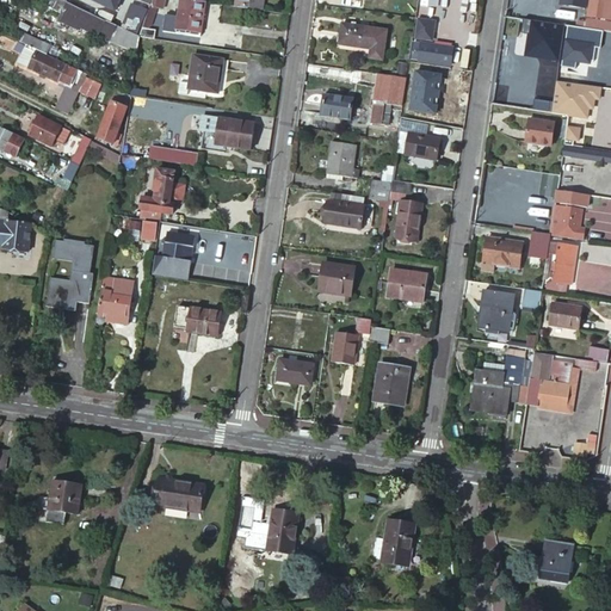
[(168,0),(149,0),(149,4),(147,8),(139,36),(153,38),(155,30),(147,29),(154,24),(159,10),(155,6),(166,8),(168,0)]
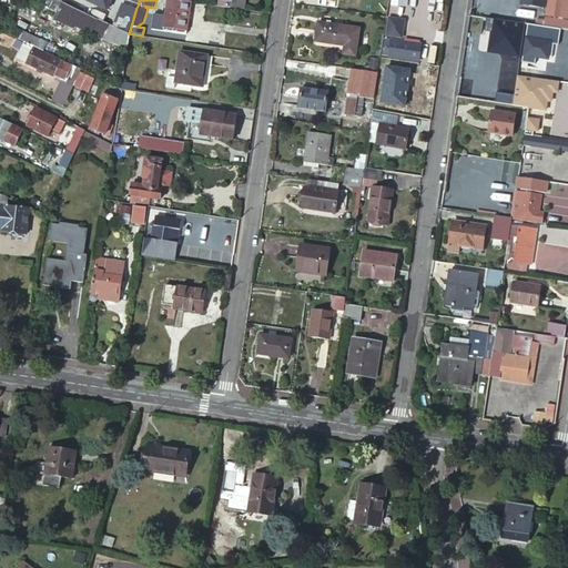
[(190,0),(188,0),(164,0),(163,14),(151,12),(148,27),(161,29),(161,26),(185,30),(190,0)]
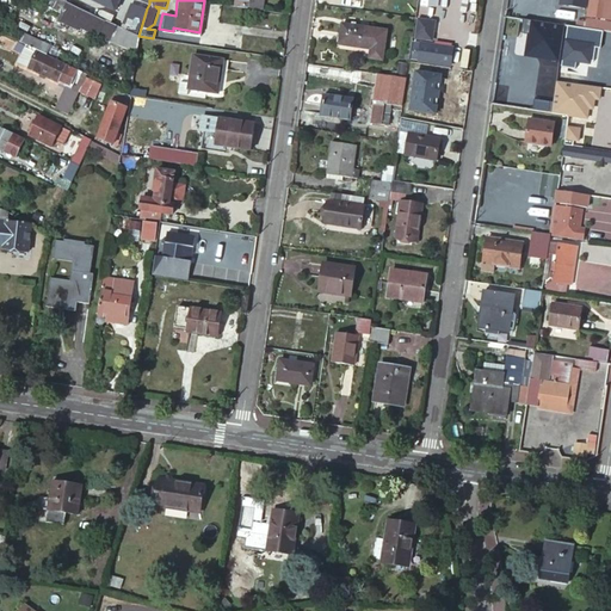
[(569,0),(568,8),(568,14),(584,17),(585,11),(586,0),(569,0)]
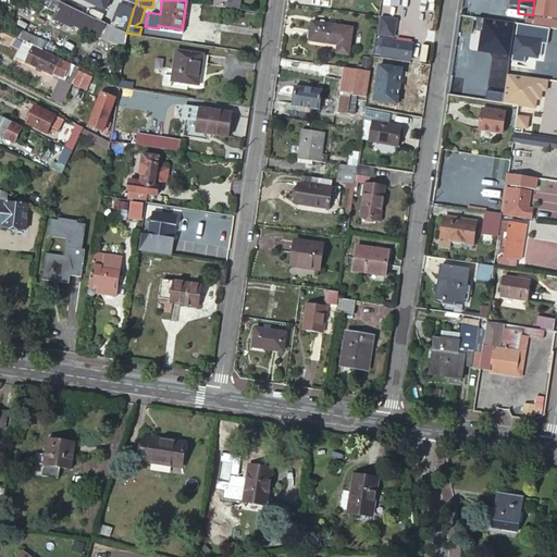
[(553,0),(535,0),(533,19),(551,21),(553,0)]
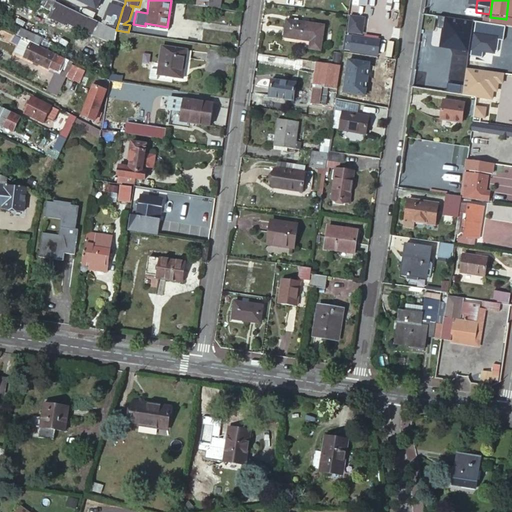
[(116,30),(123,7),(108,1),(99,21),(116,30)]
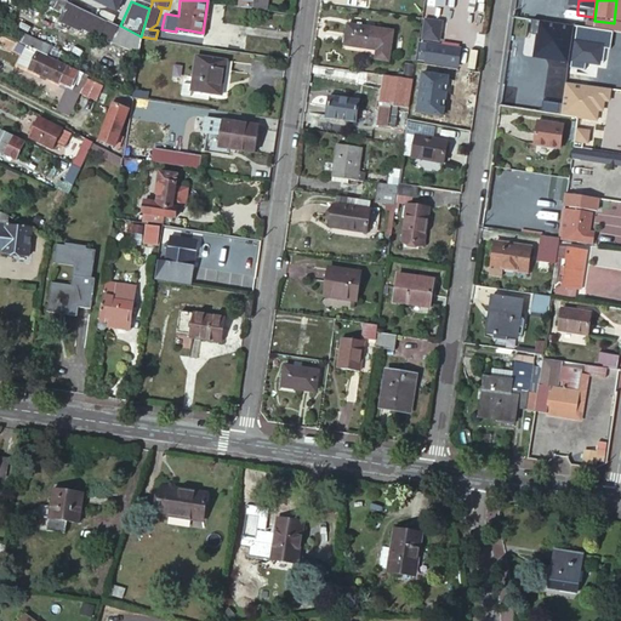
[(112,22),(72,3),(64,18),(104,38),(112,22)]
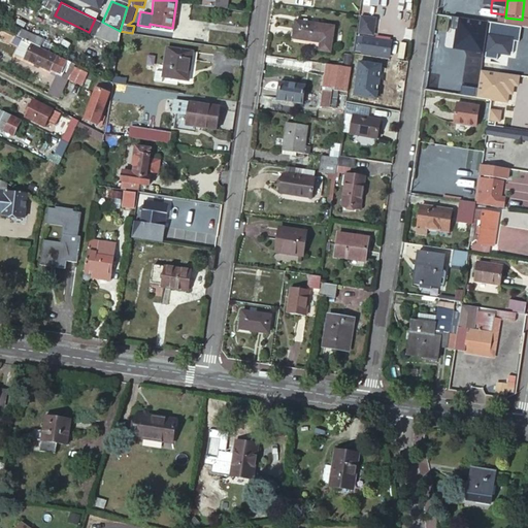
[(361,14),(358,32),(371,34),(372,26),(374,27),(376,17),(361,14)]
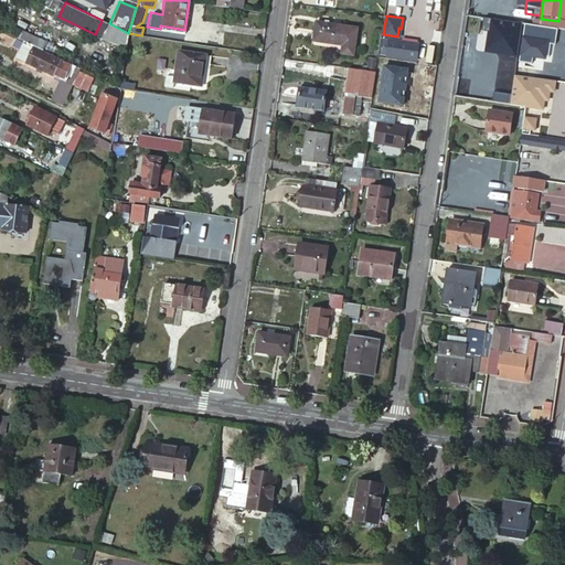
[(358,28),(317,21),(313,40),(342,44),(341,53),(353,55),(358,28)]
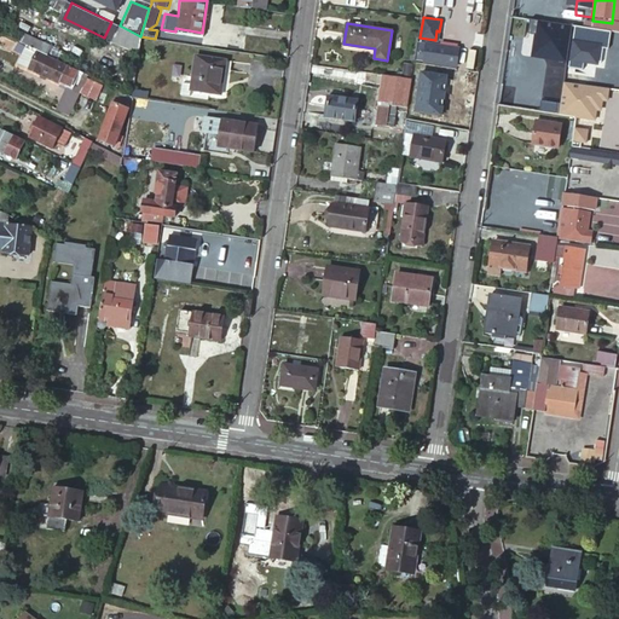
[(23,32),(19,41),(35,48),(38,44),(32,41),(34,36),(23,32)]
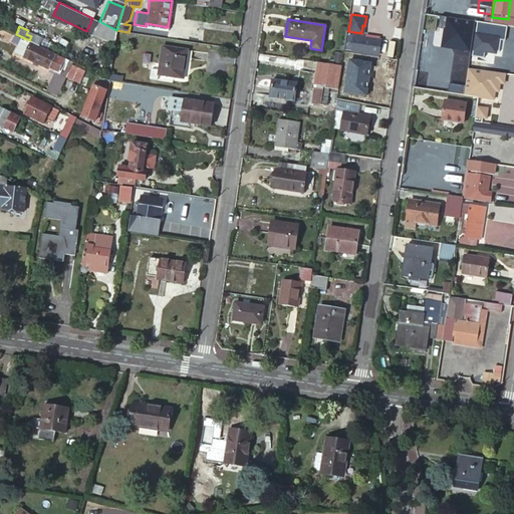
[(381,40),(348,34),(346,48),(378,53),(381,40)]
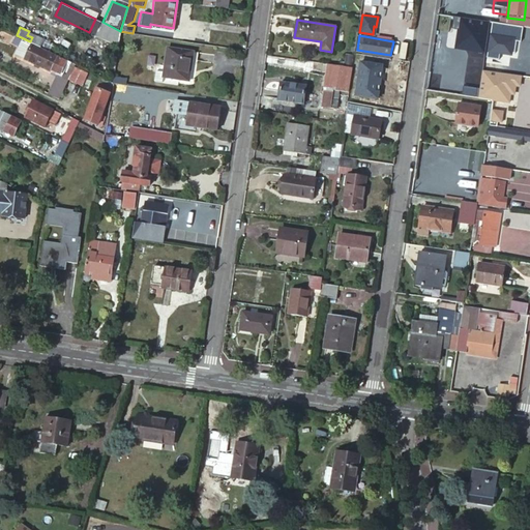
[(69,60),(32,42),(24,58),(61,76),(69,60)]
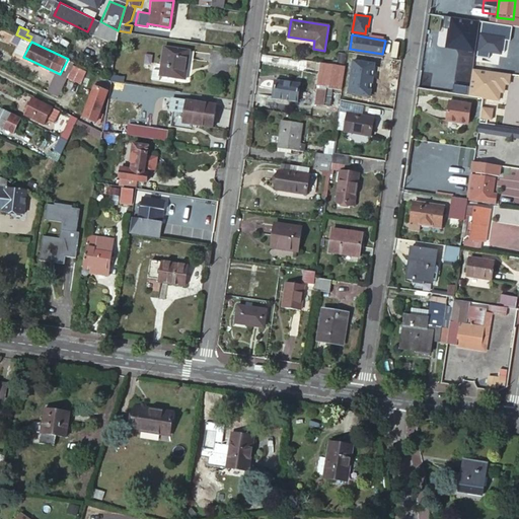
[(189,47),(162,43),(158,74),(183,78),(189,47)]
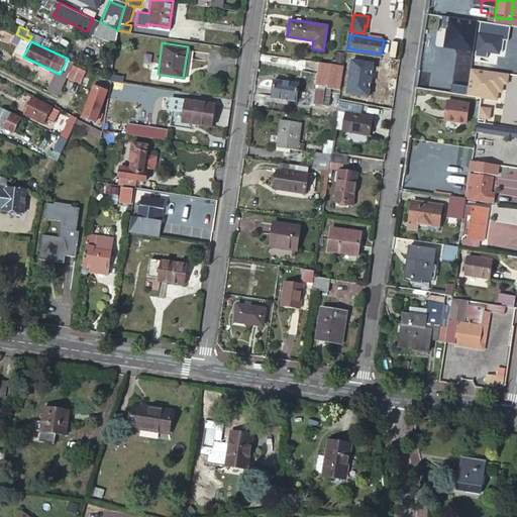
[(336,52),(334,62),(342,63),(343,53),(336,52)]
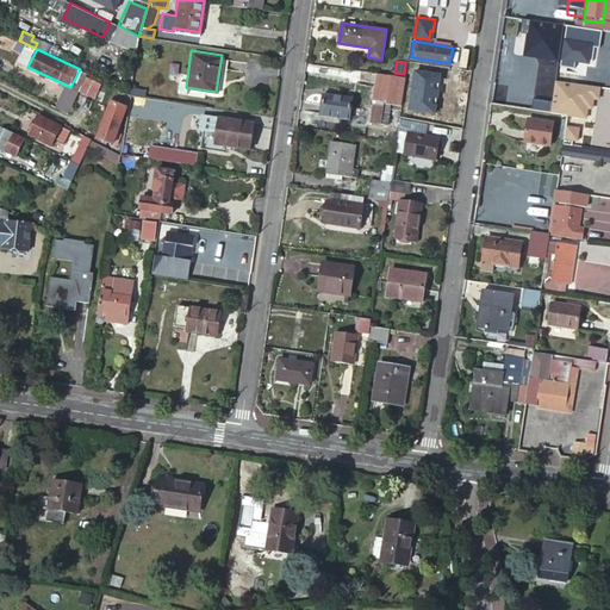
[(609,86),(584,85),(582,117),(599,118),(599,105),(609,105),(609,89),(609,86)]
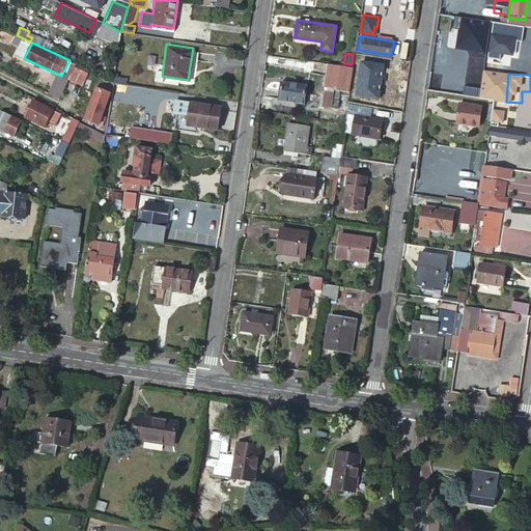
[(99,123),(112,85),(99,81),(85,119),(99,123)]
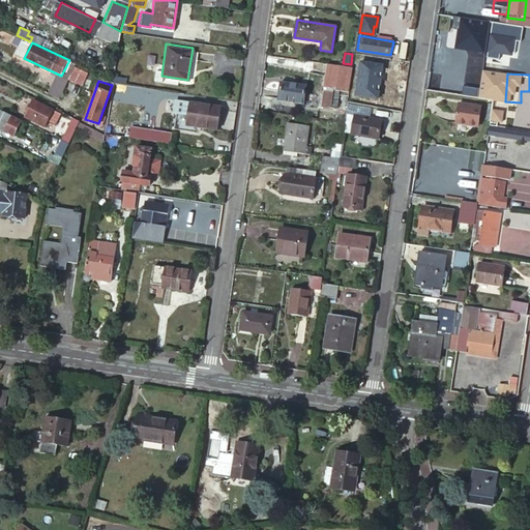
[(305,84),(281,81),(278,98),(302,101),(305,84)]
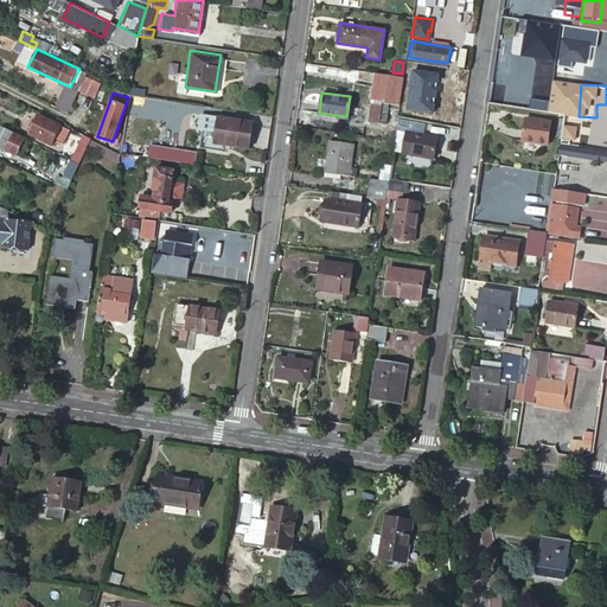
[(388,102),(370,100),(368,120),(385,122),(388,107),(388,102)]
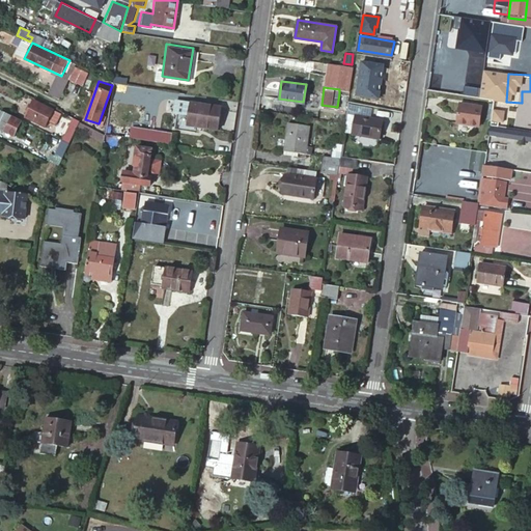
[(53,110),(33,100),(24,116),(45,127),(48,120),(53,110)]
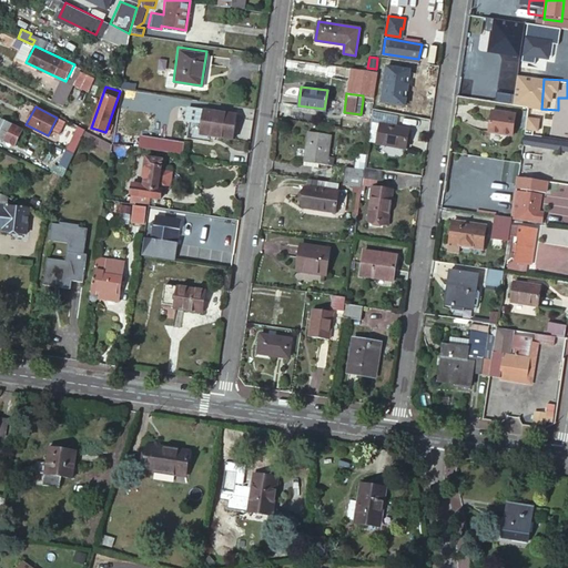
[(235,114),(193,108),(192,118),(201,119),(199,133),(232,138),(235,114)]
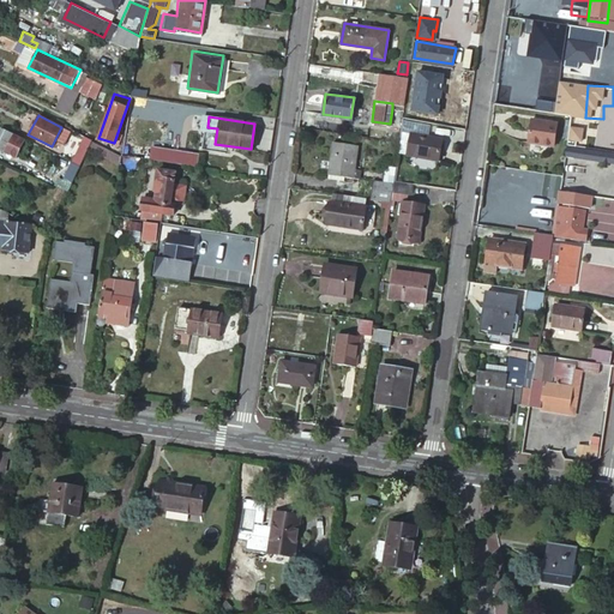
[(553,125),(527,121),(523,144),(551,148),(553,125)]
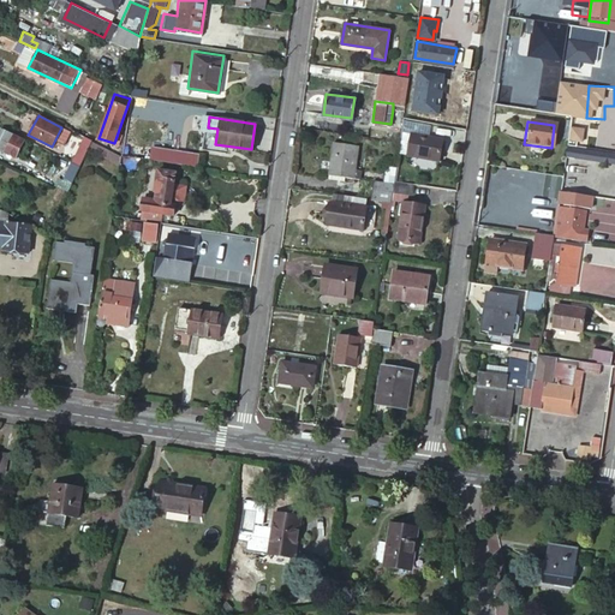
[(55,139),(64,144),(71,131),(61,127),(55,139)]
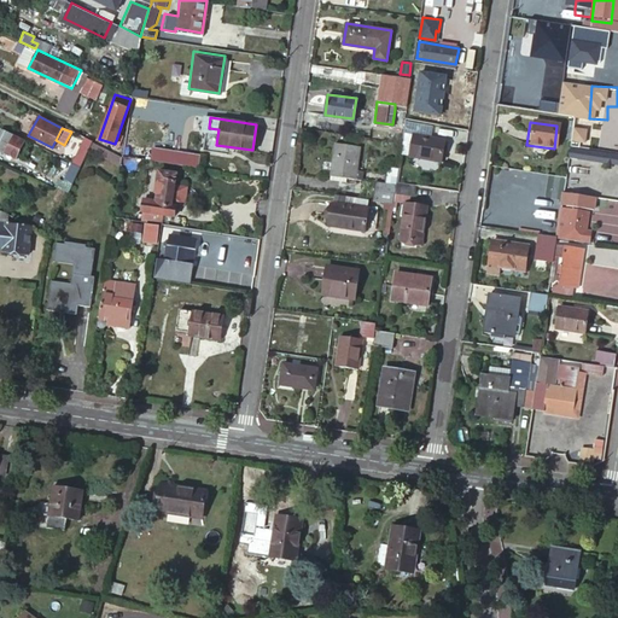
[(24,141),(5,132),(0,140),(0,150),(15,157),(24,141)]
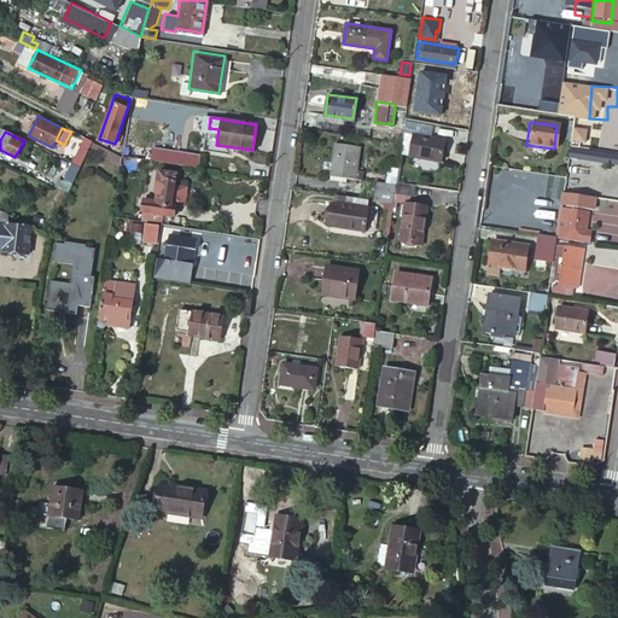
[(444,141),(413,136),(409,157),(441,162),(444,141)]
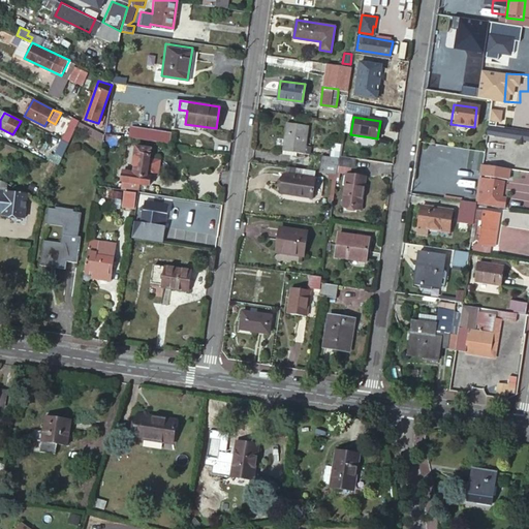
[(75,127),(78,122),(79,120),(73,118),(63,141),(68,143),(75,127)]
